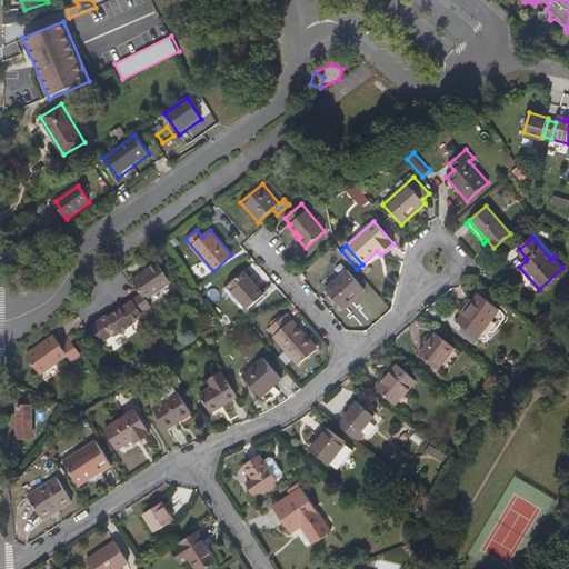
[(527,259),(519,249),(517,251),(526,261),(527,259)]
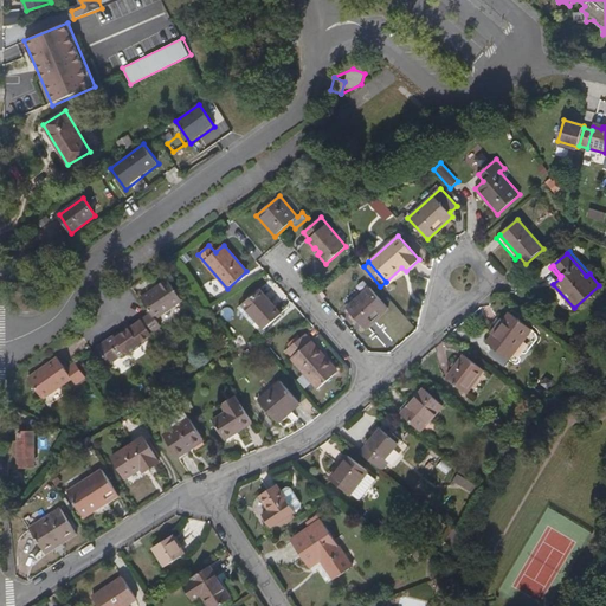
[(167,281),(140,300),(148,311),(140,317),(141,321),(150,333),(161,327),(155,318),(181,301),(167,281)]
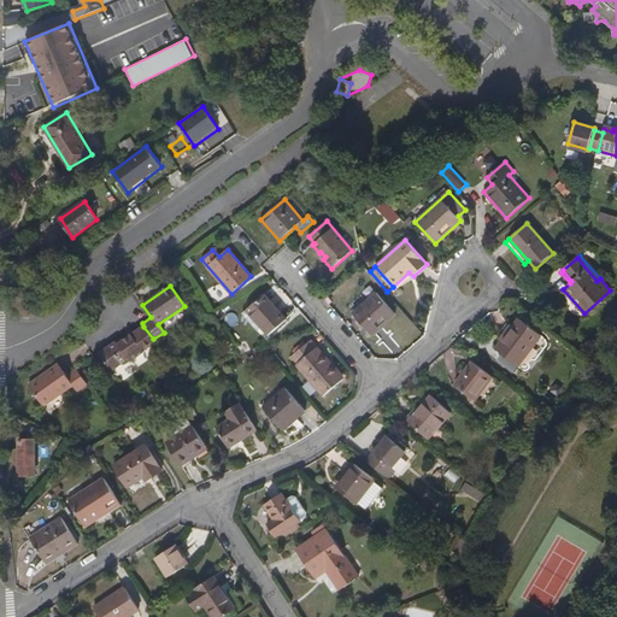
[(581,317),(585,313),(563,289),(559,293),(581,317)]
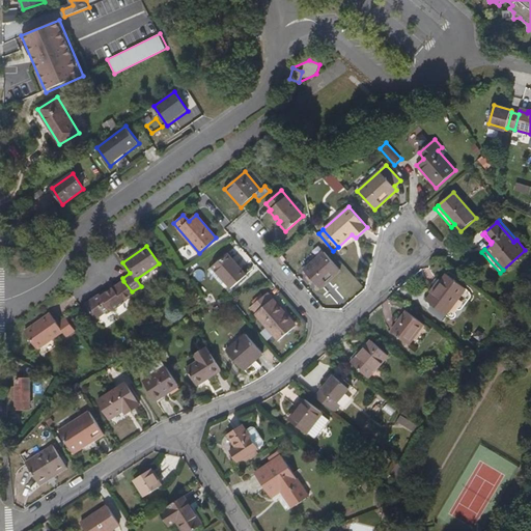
[(320,288),(341,271),(324,252),(304,270),(320,288)]
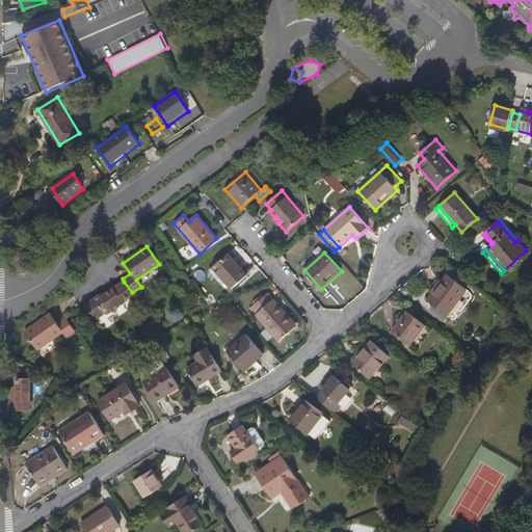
[(233,288),(247,275),(229,255),(210,270),(222,285),(228,282),(233,288)]
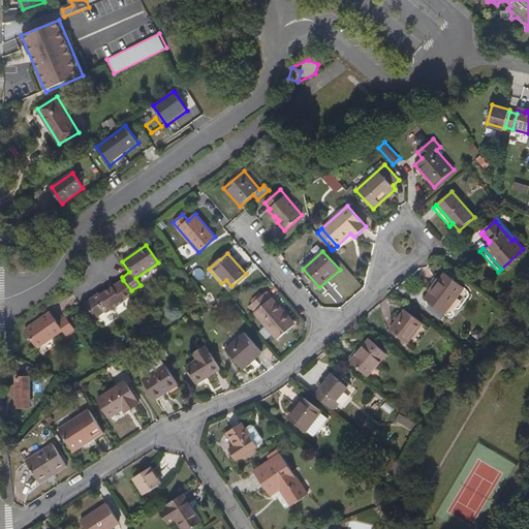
[(445,314),(465,288),(445,273),(425,300),(445,314)]
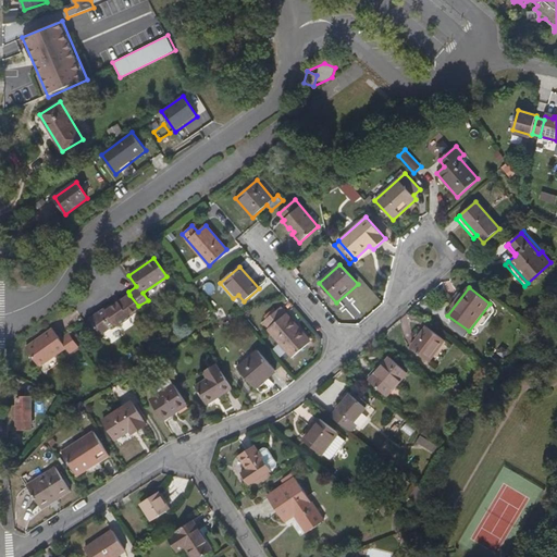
[(104,309),(88,320),(100,335),(115,324),(116,326),(130,318),(127,316),(139,308),(138,306),(130,295),(106,311),(104,309)]
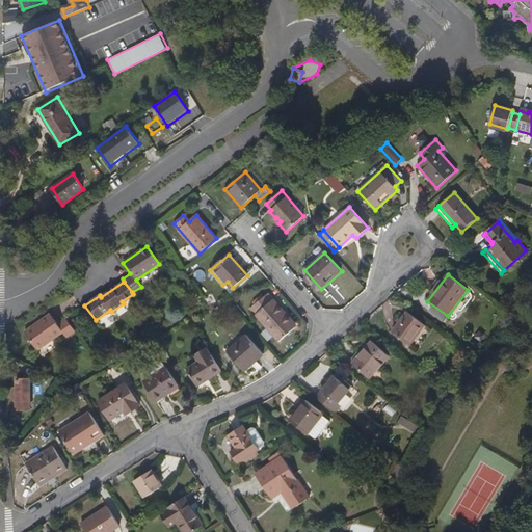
[(278,342),(297,325),(268,293),(250,309),(278,342)]
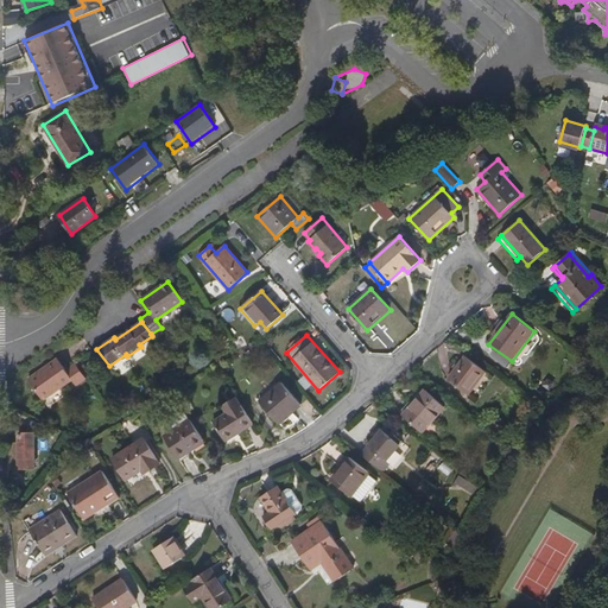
[(468,394),(486,372),(466,356),(448,379),(468,394)]
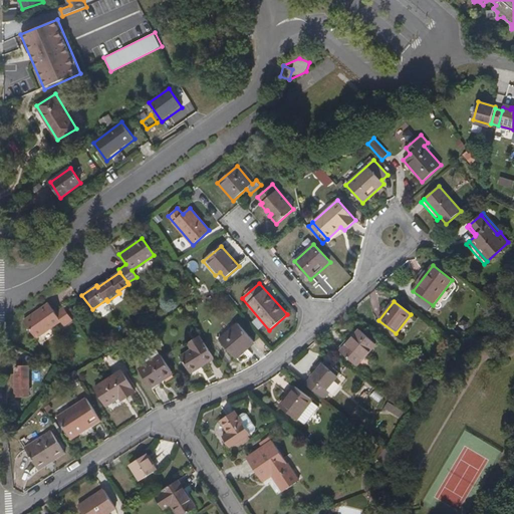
[(72,320),(63,307),(55,313),(48,303),(23,320),(35,338),(60,321),(63,326),(72,320)]
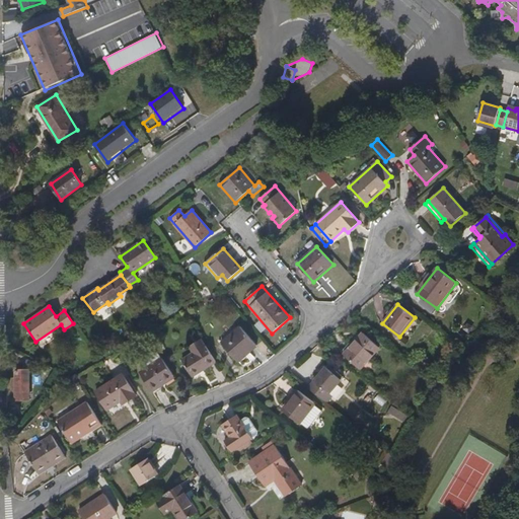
[(238,362),(257,347),(240,326),(221,343),(238,362)]
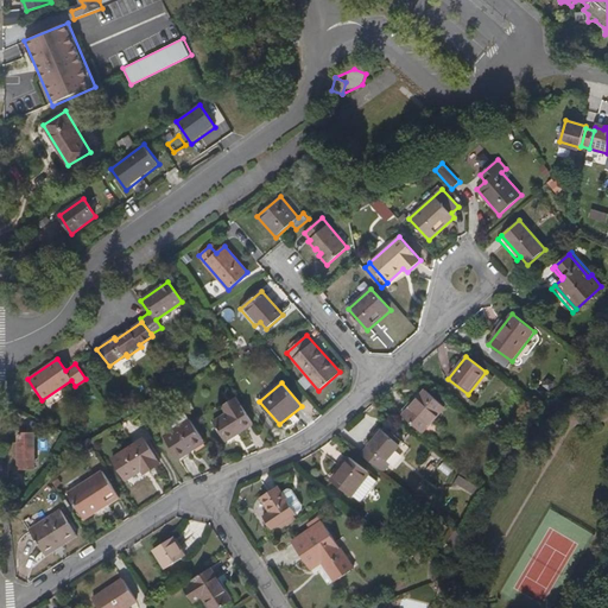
[(422,432),(444,407),(424,391),(403,415),(422,432)]
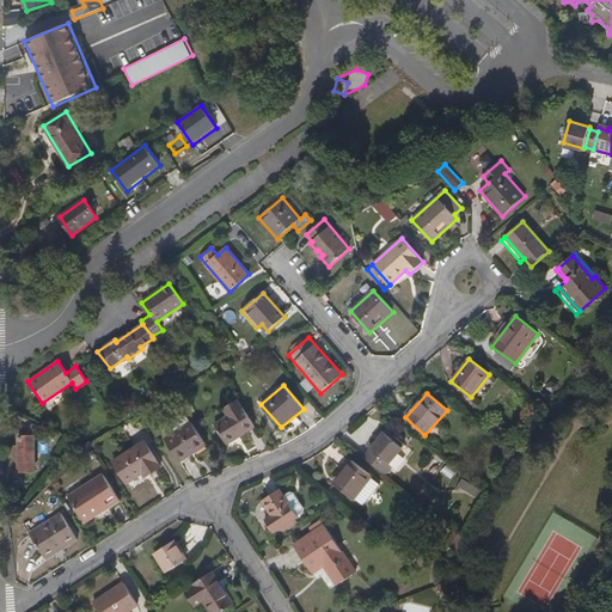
[(227,444),(255,427),(242,407),(214,424),(227,444)]
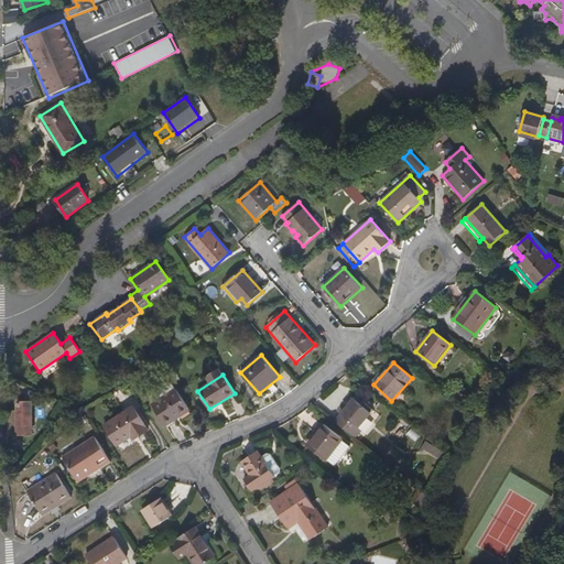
[(166,425),(190,410),(176,390),(152,404),(166,425)]
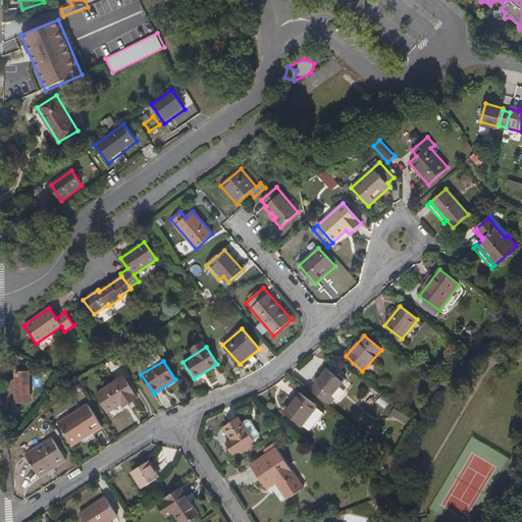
[(309,390),(328,406),(334,399),(331,396),(344,382),(328,368),(309,390)]
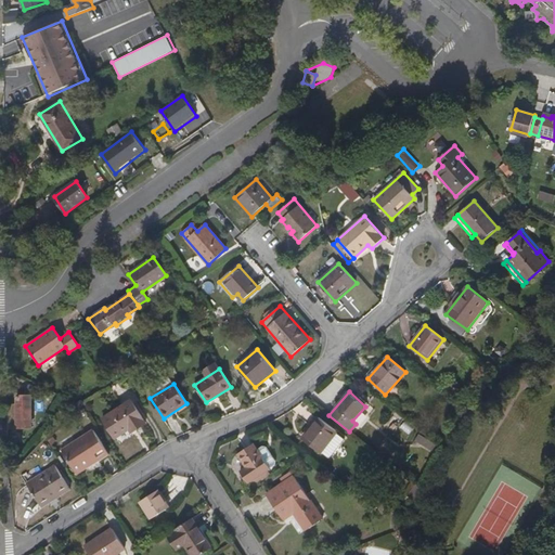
[(17,403),(7,403),(8,428),(33,427),(31,396),(17,396),(17,403)]
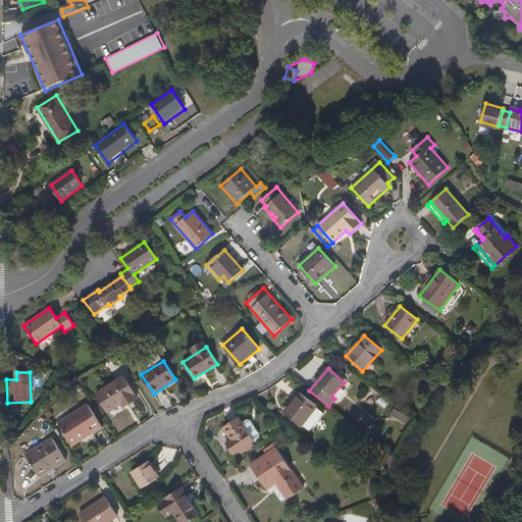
[(123,406),(138,398),(123,375),(97,394),(108,412),(121,404),(123,406)]
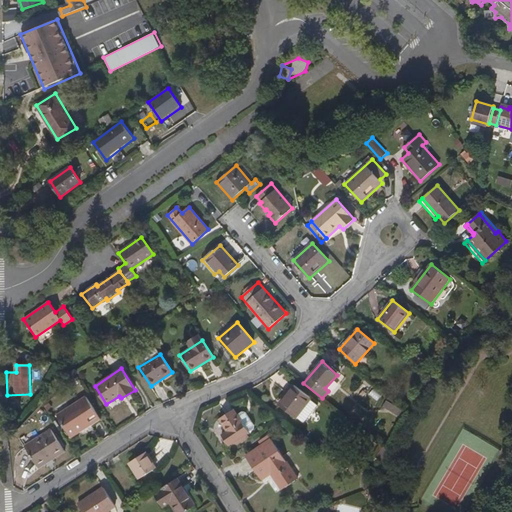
[(296,418),(312,398),(295,385),(280,404),(296,418)]
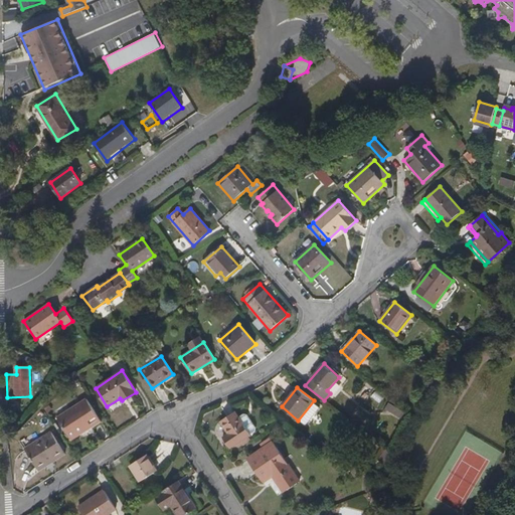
[(71,439),(101,420),(87,398),(58,417),(71,439)]
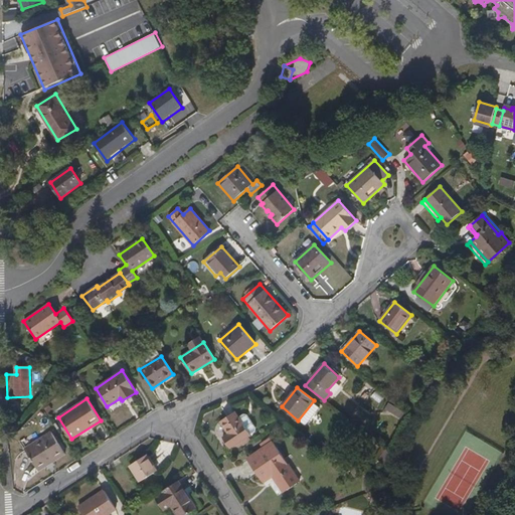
[(385,410),(401,417),(404,410),(388,403),(385,410)]
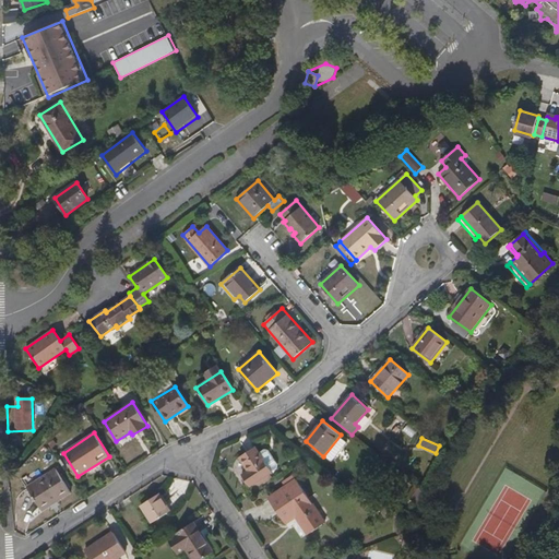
[(272,472),(256,447),(240,458),(247,470),(242,474),(250,486),(272,472)]
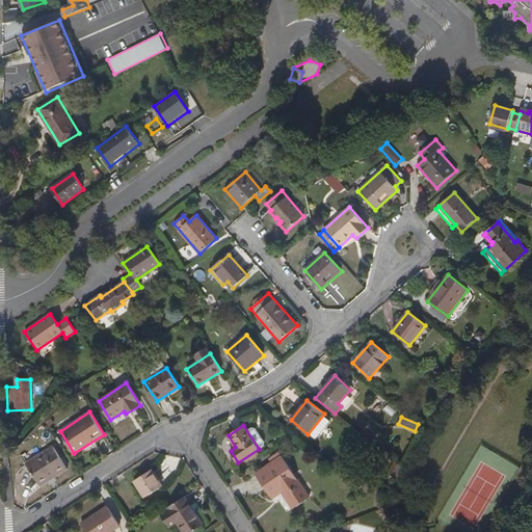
[(38,482),(65,464),(53,446),(26,463),(38,482)]
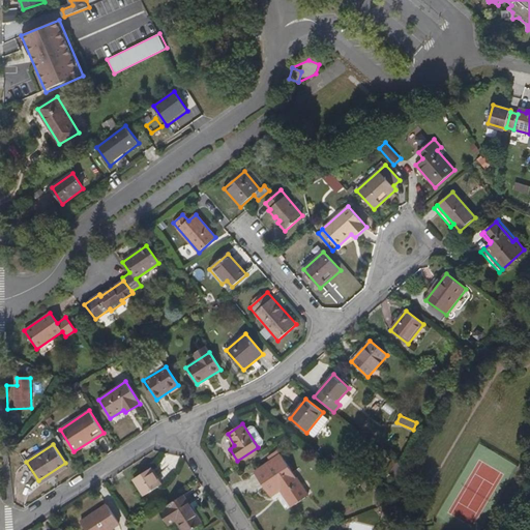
[(308,496),(282,454),(255,472),(271,497),(281,491),(292,507),(308,496)]
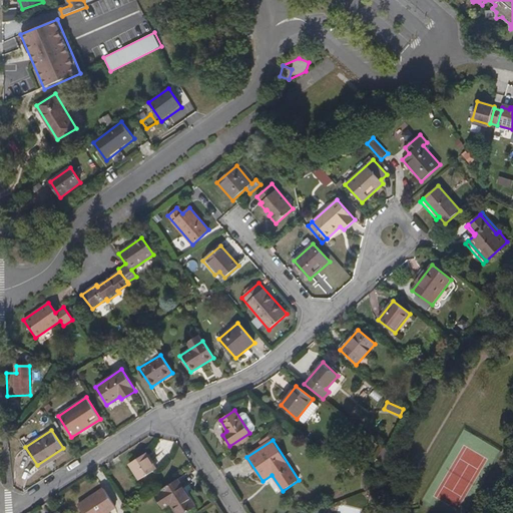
[(65,451),(63,448),(37,465),(39,469),(65,451)]
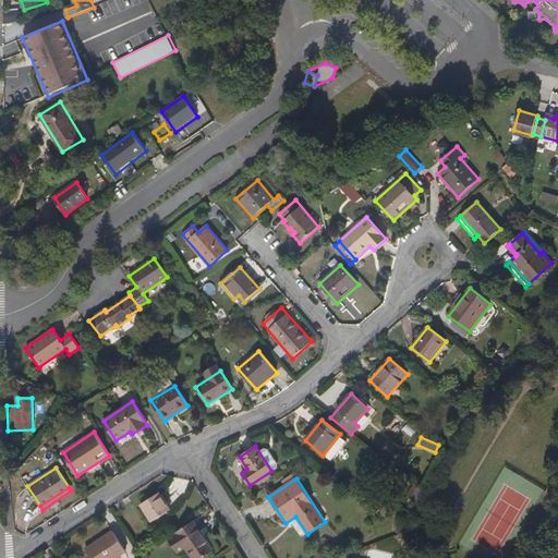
[(152,521),(170,509),(159,493),(141,505),(152,521)]
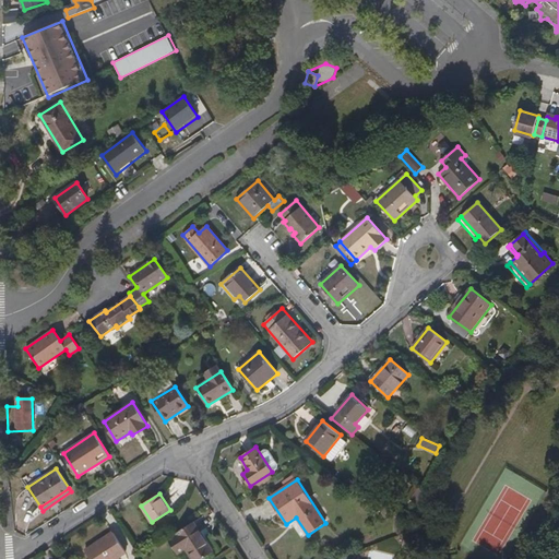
[(201,558),(213,551),(194,522),(169,538),(179,554),(186,549),(192,558),(201,558)]
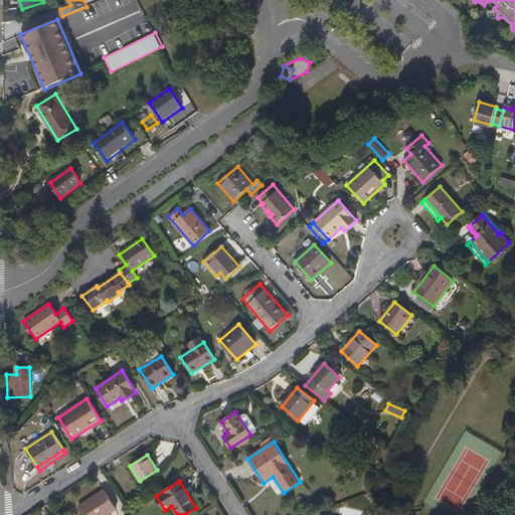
[(107,514),(117,509),(105,490),(78,506),(83,514),(107,514)]
